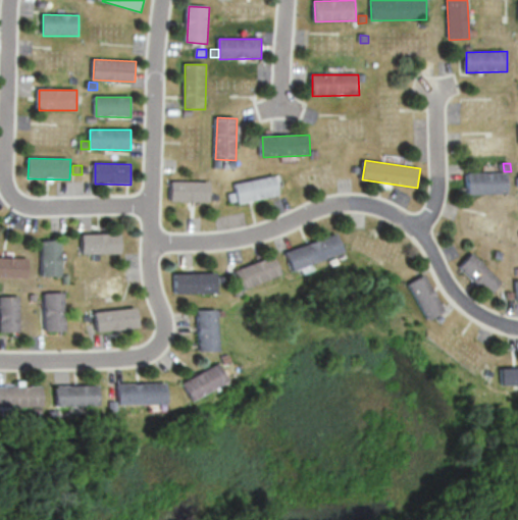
[(469,174),(470,196),(512,194),(511,172),(469,174)]
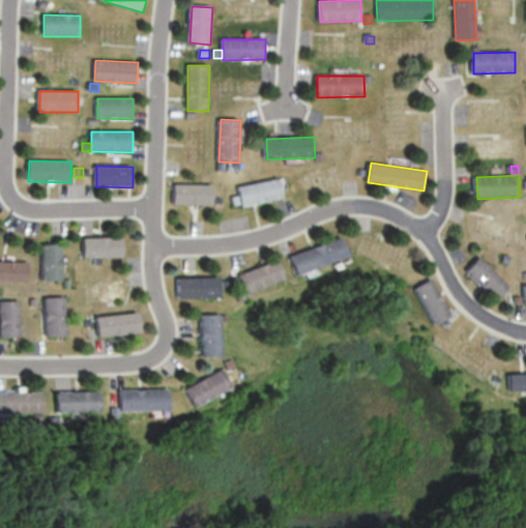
[(240,187),(244,207),(285,199),(281,179),(240,187)]
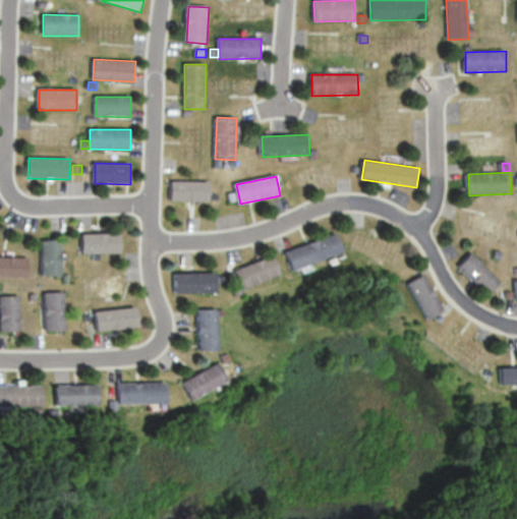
[(172,181),(172,202),(210,203),(211,182),(172,181)]
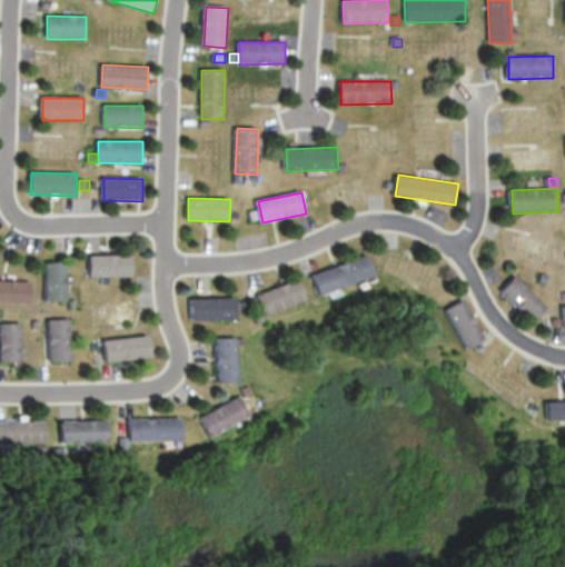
[(251,212),(254,222),(261,220),(259,211),(251,212)]
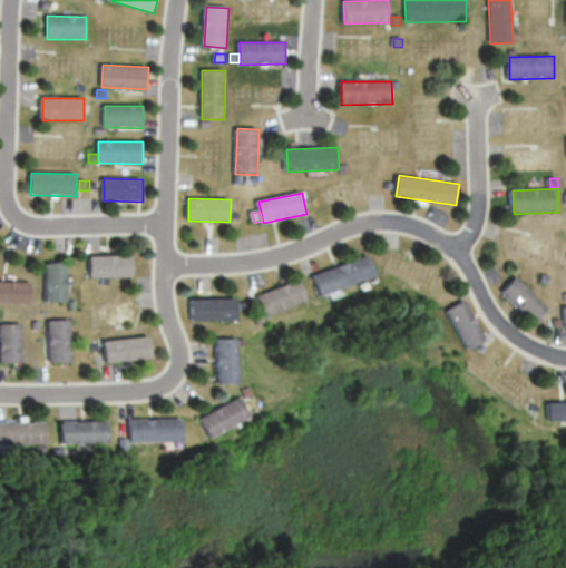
[(93,257),(93,278),(135,277),(134,255),(93,257)]
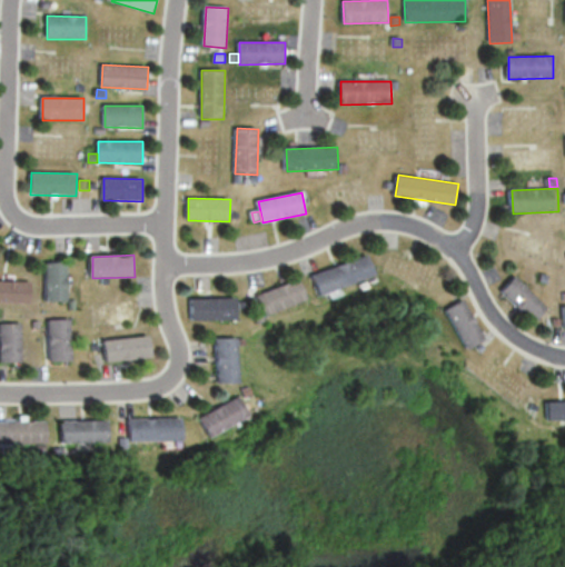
[(314,276),(320,295),(375,275),(368,255),(314,276)]
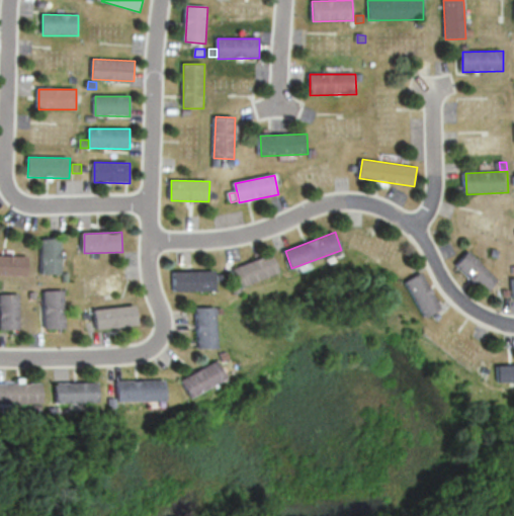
[(64,273),(45,274),(44,239),(64,239),(64,273)]
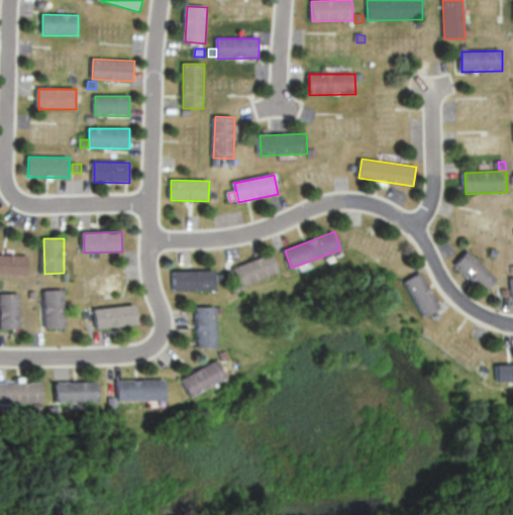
[(495,248),(502,250),(500,259),(493,256),(495,248)]
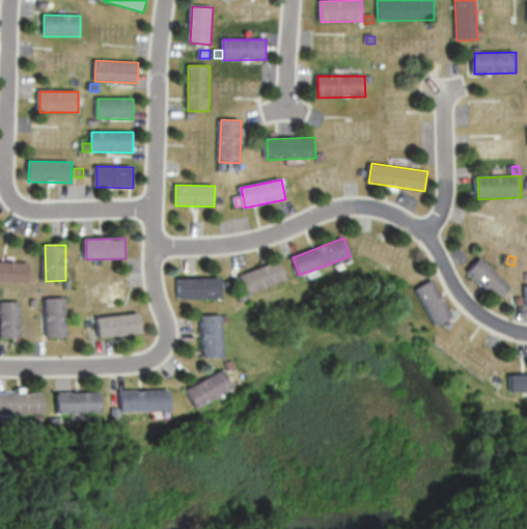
[(482,258),(511,288),(498,302),(468,273),(482,258)]
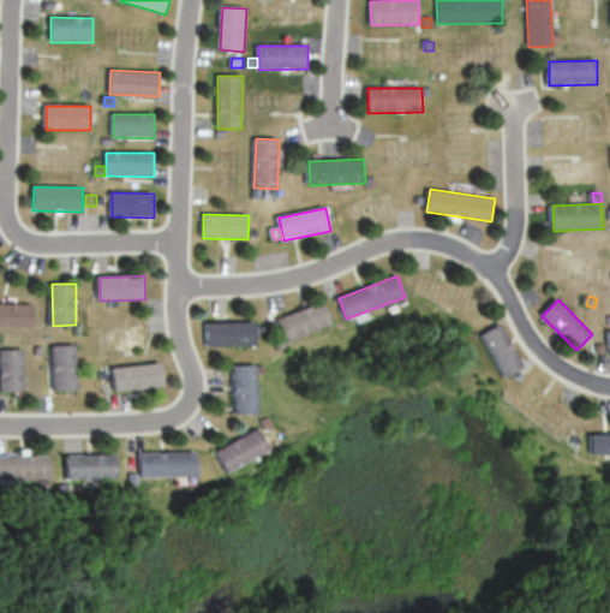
[(279,320),(288,344),(334,325),(323,302),(279,320)]
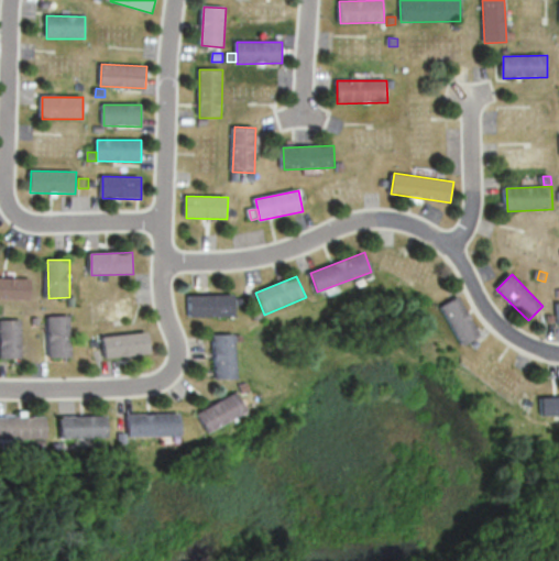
[(0,278),(0,300),(33,301),(33,279),(0,278)]
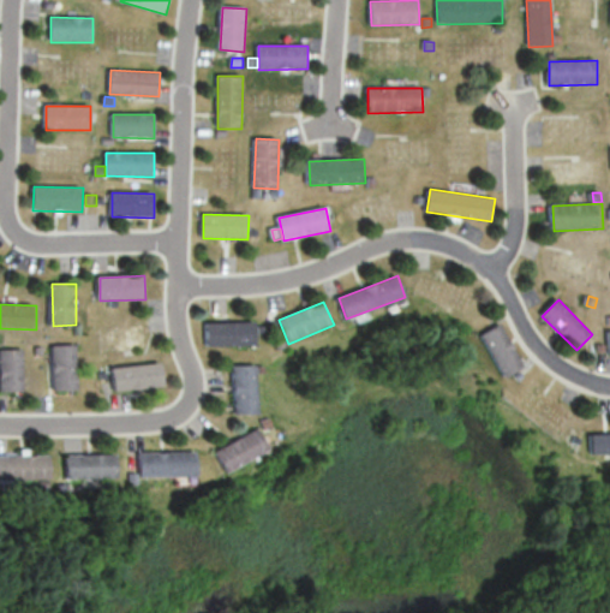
[(208,323),(209,347),(258,346),(257,322),(208,323)]
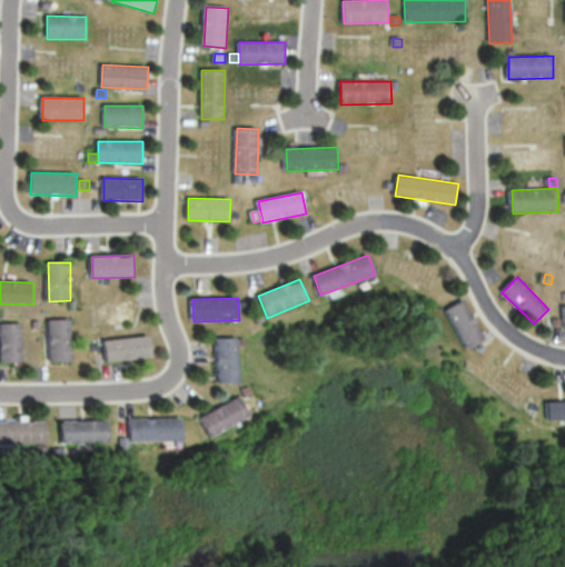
[(443,310),(462,300),(484,340),(464,350),(443,310)]
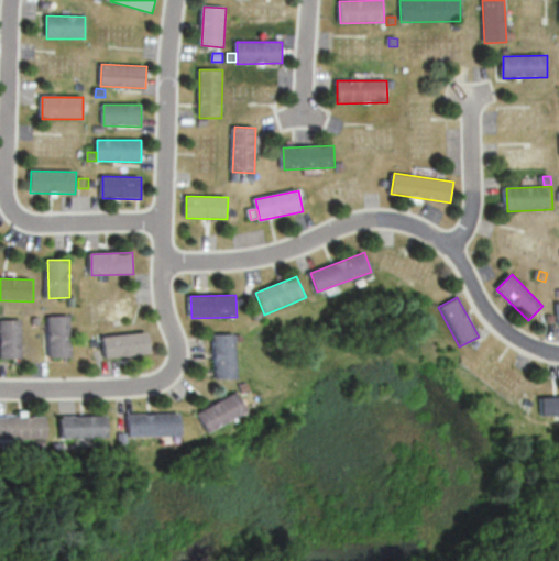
[(256,321),(264,318),(262,312),(254,316),(256,321)]
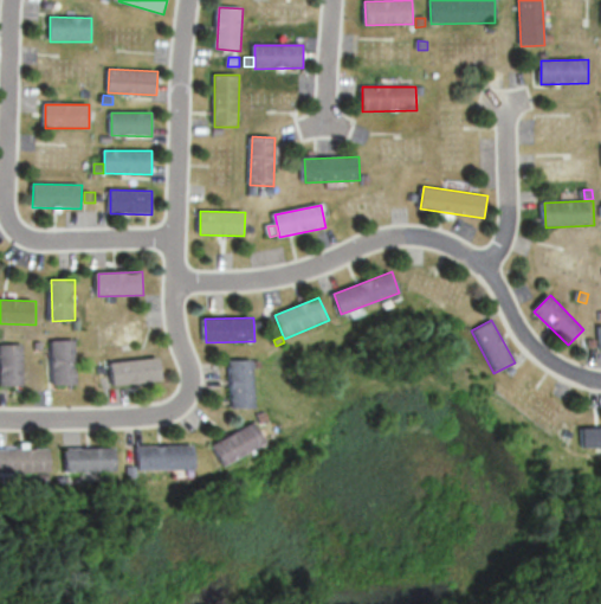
[(56,341),(78,340),(81,385),(57,386),(56,341)]
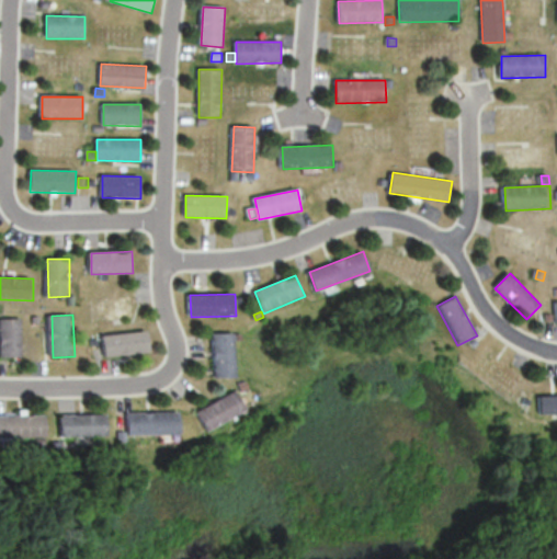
[(3,319),(25,319),(25,358),(4,358),(3,319)]
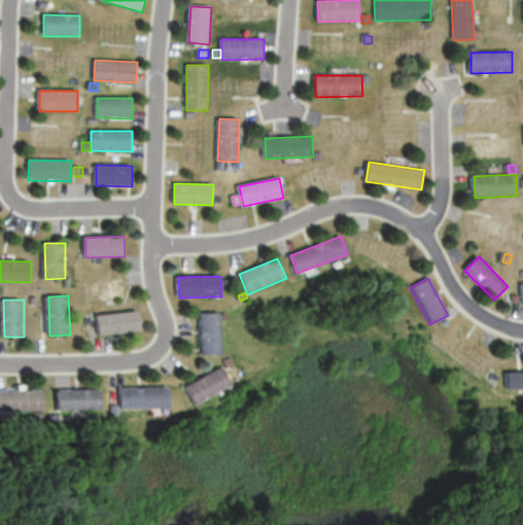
[(98,316),(100,336),(141,331),(139,312),(98,316)]
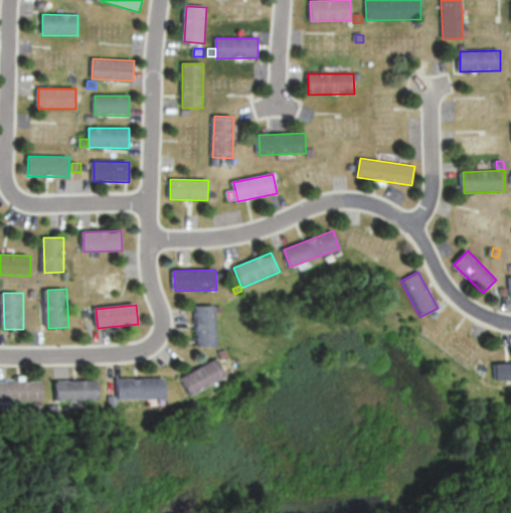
[(196,307),(196,347),(216,347),(215,307),(196,307)]
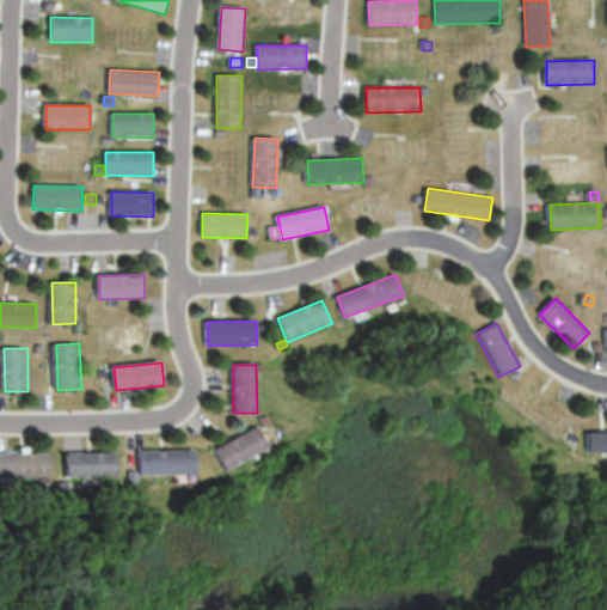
[(258,419),(261,428),(269,426),(267,416),(258,419)]
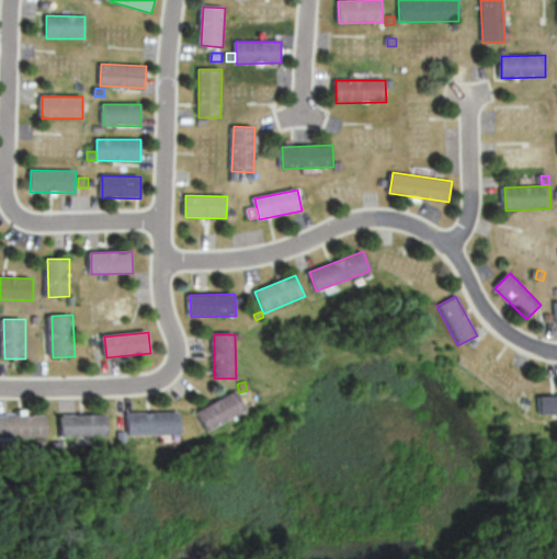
[(194,413),(205,432),(243,410),(234,391),(194,413)]
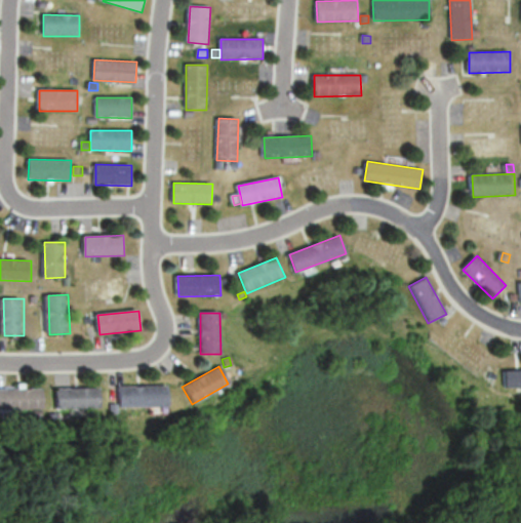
[(520,369),(502,371),(503,389),(520,387),(520,369)]
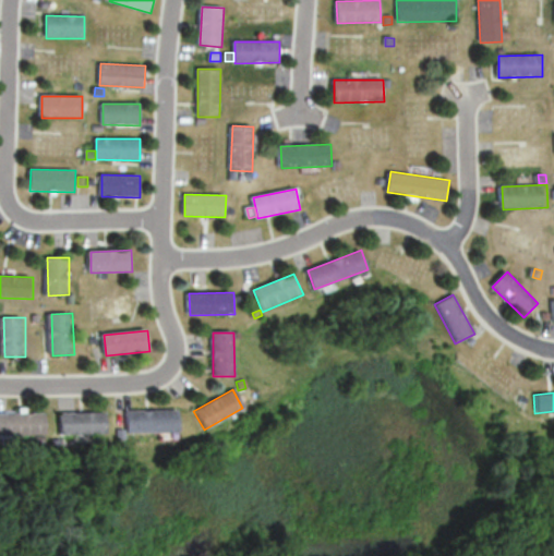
[(517,402),(519,397),(526,399),(524,406),(517,402)]
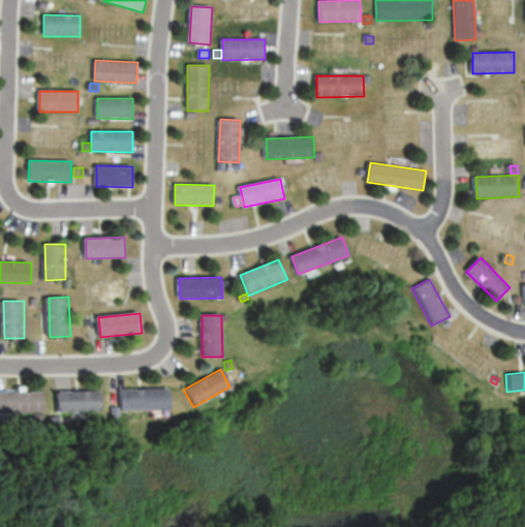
[(118,390),(119,411),(167,410),(166,389),(118,390)]
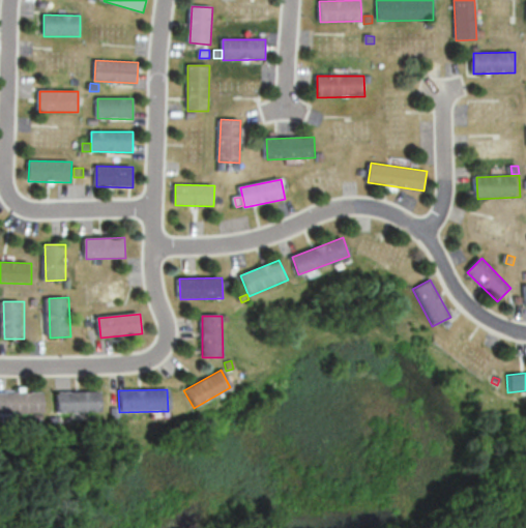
[(57,392),(57,413),(99,412),(98,391),(57,392)]
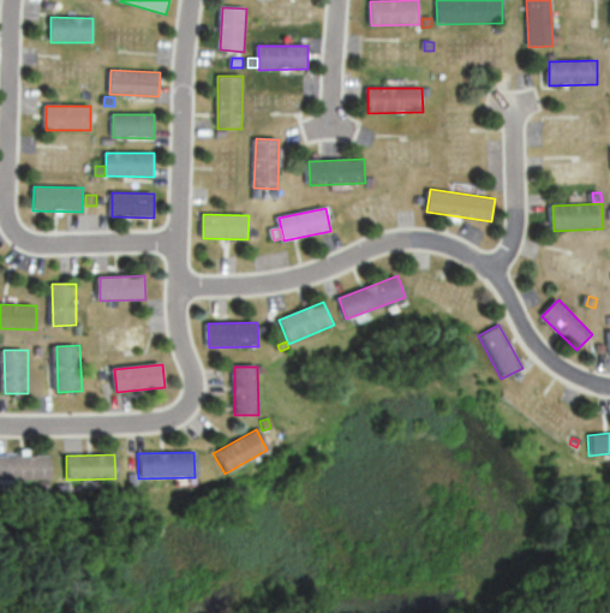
[(0,456),(0,481),(52,480),(51,456),(0,456)]
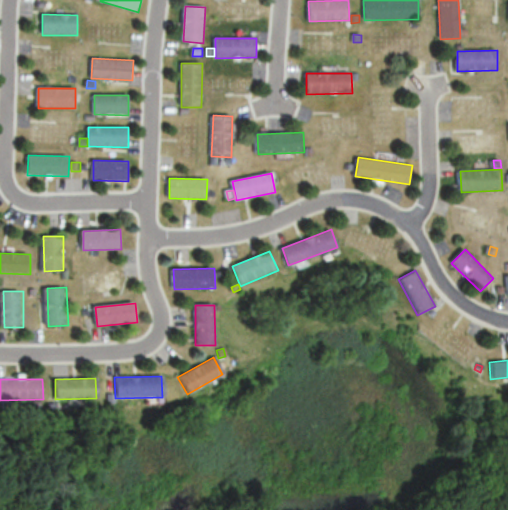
[(48,403),(59,403),(60,413),(48,413),(48,403)]
